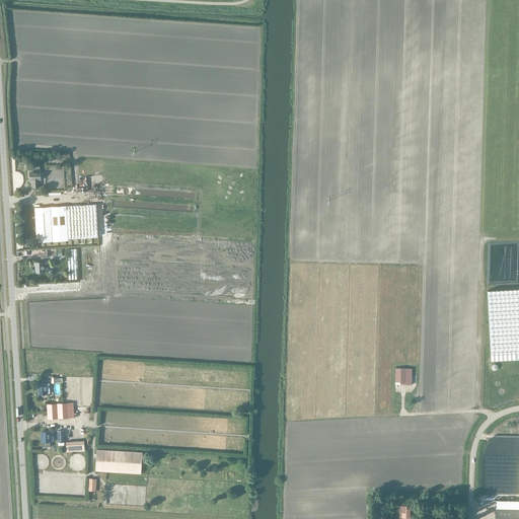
[(38,180),(41,179),(41,171),(29,172),(30,180),(32,180),(33,188),(39,188),(38,180)]
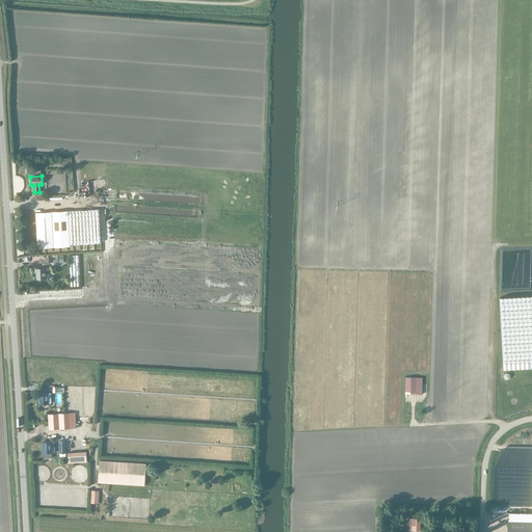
[(99,210),(77,211),(68,211),(70,244),(101,243),(99,210)]
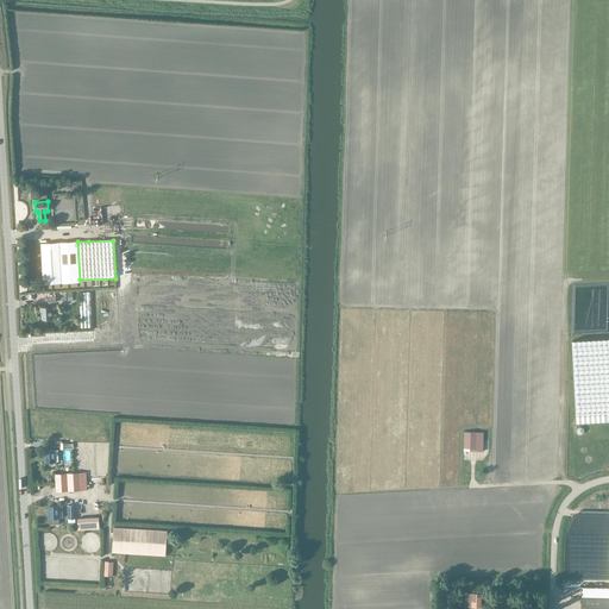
[(80,280),(77,242),(41,244),(43,284),(80,282),(80,280)]
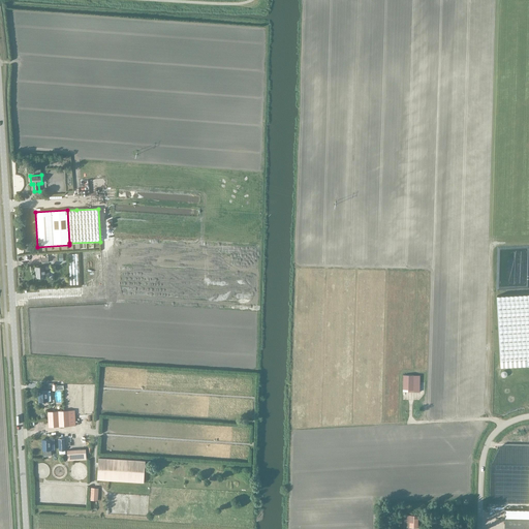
[(68,254),(70,285),(80,284),(79,253),(68,254)]
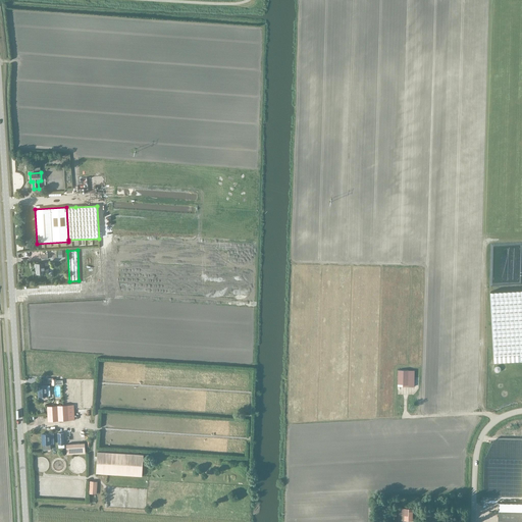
[(48,263),(35,264),(36,268),(37,268),(37,274),(48,273),(48,263)]
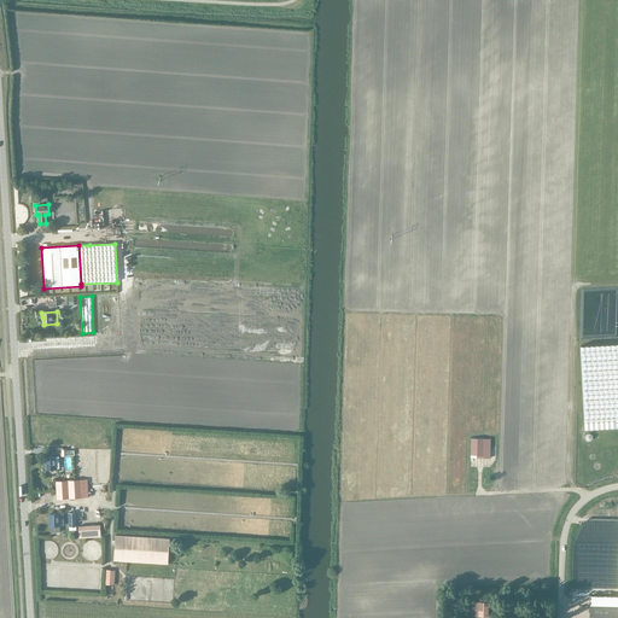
[(471,458),(490,458),(490,438),(471,438),(471,458)]
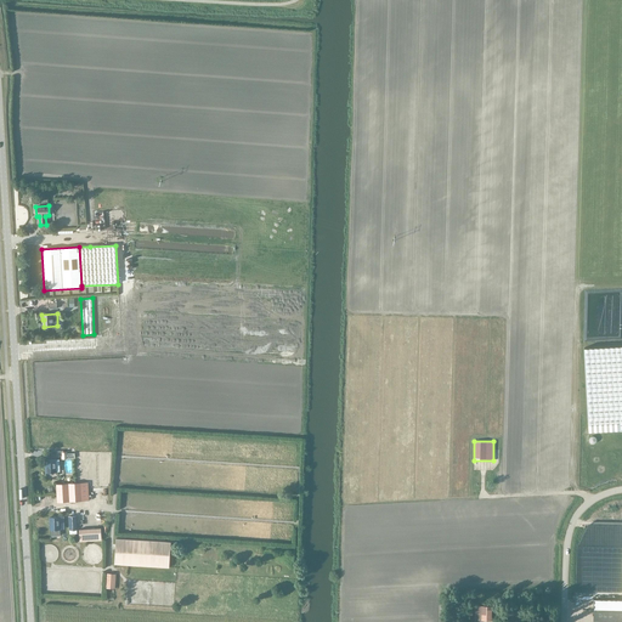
[(46,461),(46,467),(45,467),(46,473),(56,471),(56,459),(46,461)]
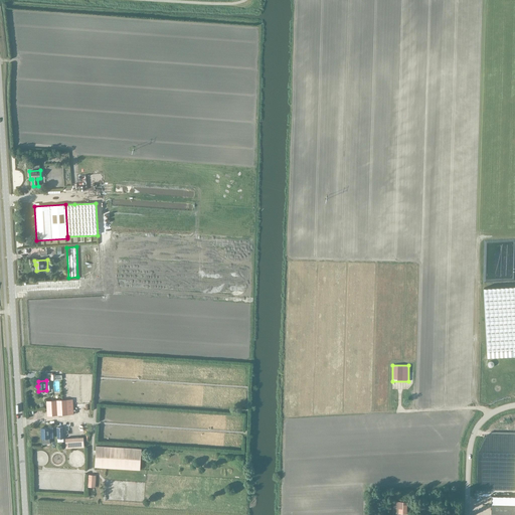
[(47,415),(67,414),(73,414),(72,399),(46,400),(47,415)]
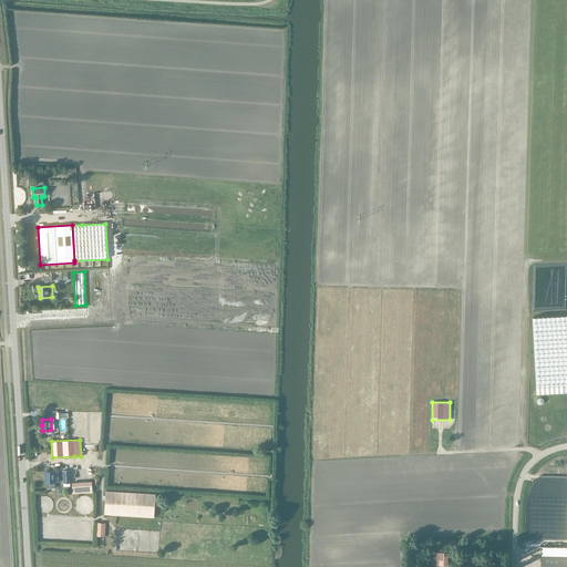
[(45,472),(45,483),(54,483),(53,471),(45,472)]
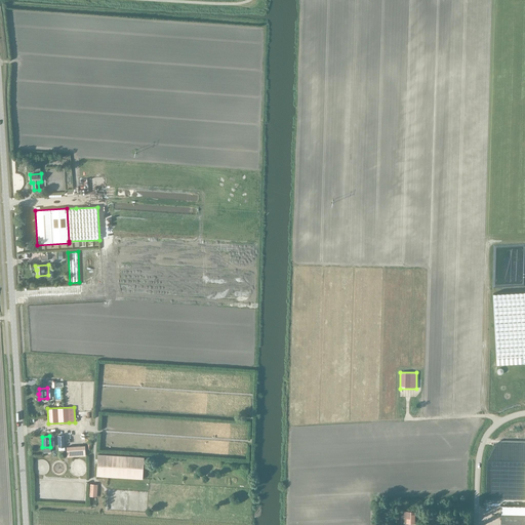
[(80,446),(67,447),(68,457),(81,456),(80,446)]
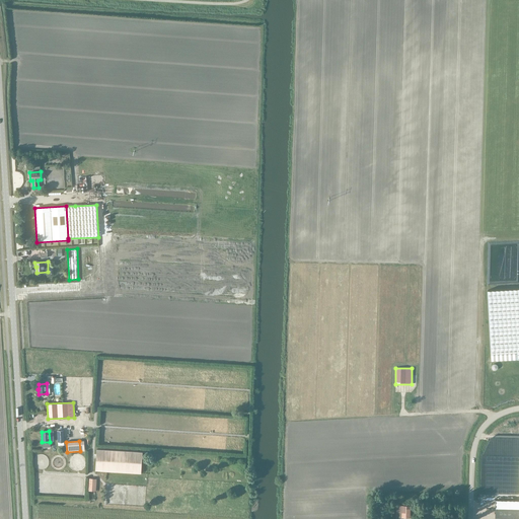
[(95,470),(141,473),(143,452),(96,449),(95,470)]
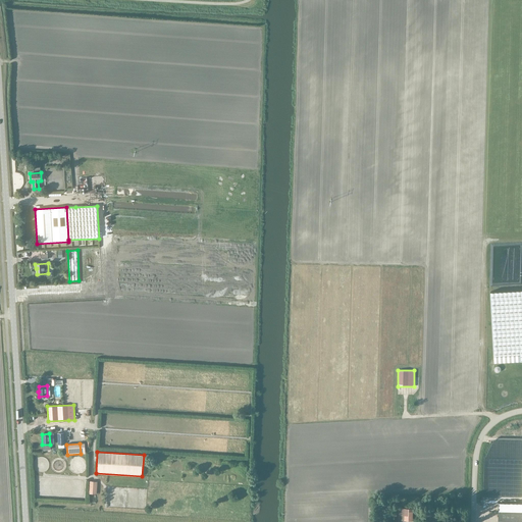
[(46,491),(83,493),(83,478),(41,476),(41,479),(40,479),(40,486),(42,487),(42,489),(46,489),(46,491)]
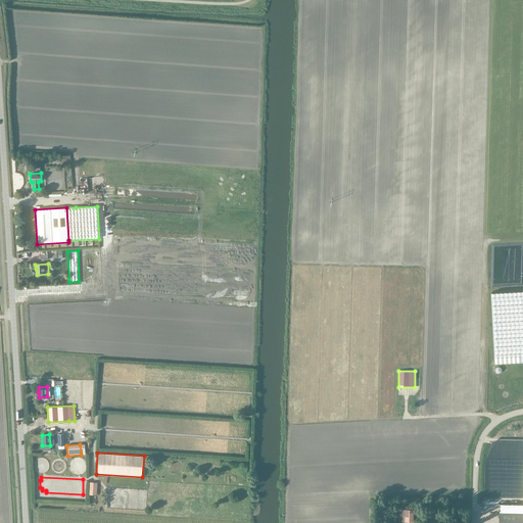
[(97,494),(97,482),(90,482),(89,494),(97,494)]
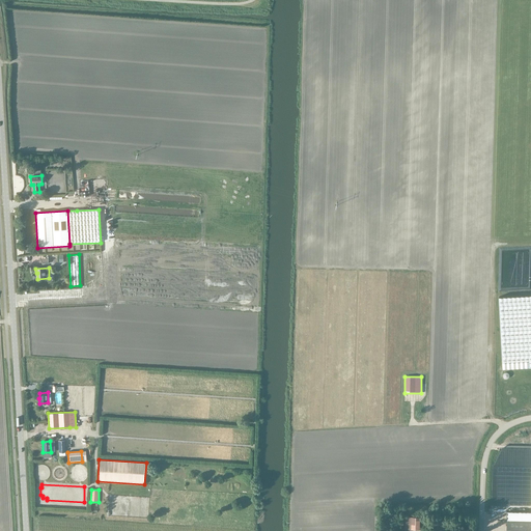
[(530,511),(507,511),(506,521),(530,521),(530,511)]
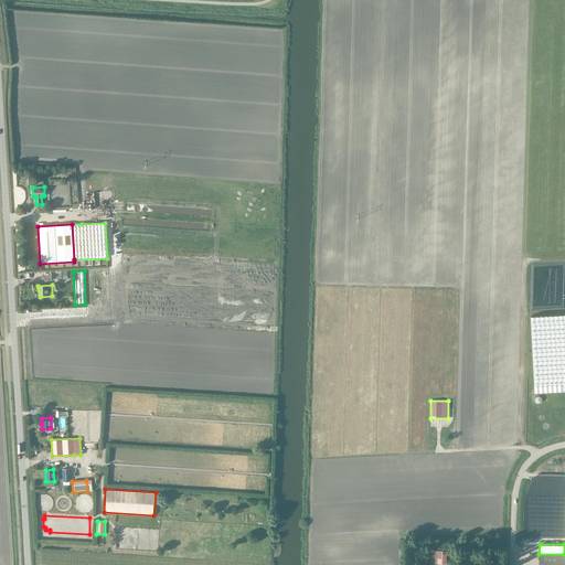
[(430,564),(437,564),(446,564),(447,551),(430,550),(430,564)]
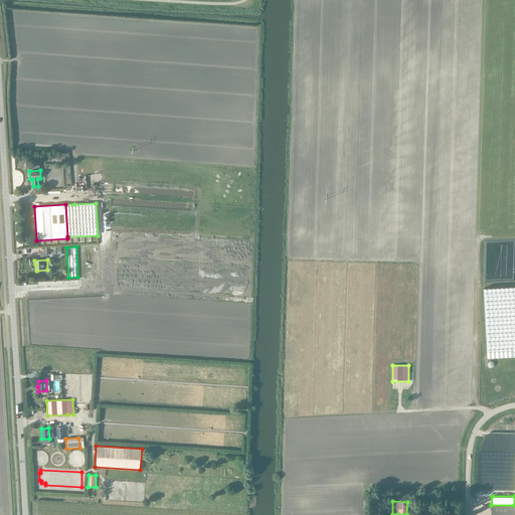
[(514,514),(514,505),(491,505),(491,514),(514,514)]
